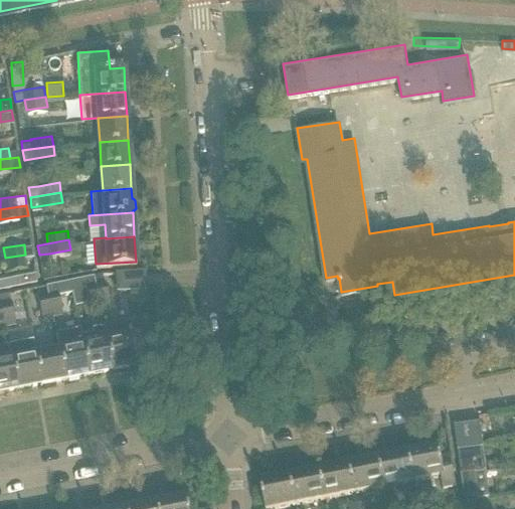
[(25,255),(5,258),(6,268),(27,265),(25,255)]
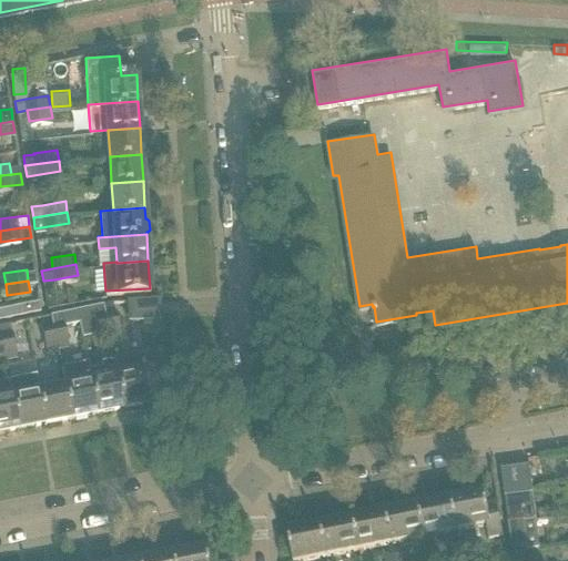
[(130,316),(161,314),(160,296),(129,298),(130,316)]
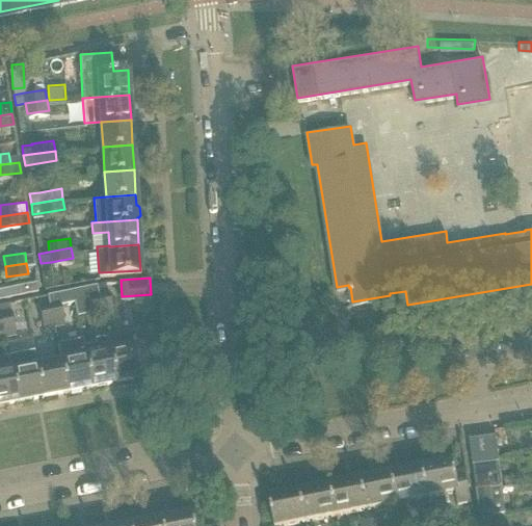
[(36,279),(0,285),(0,294),(37,287),(36,279)]
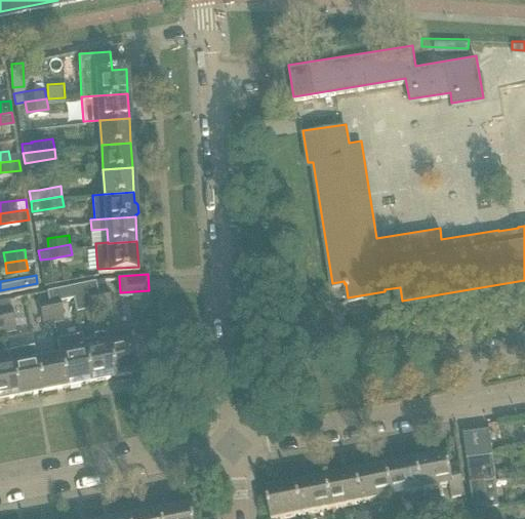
[(107,285),(97,287),(97,288),(102,310),(112,308),(107,285)]
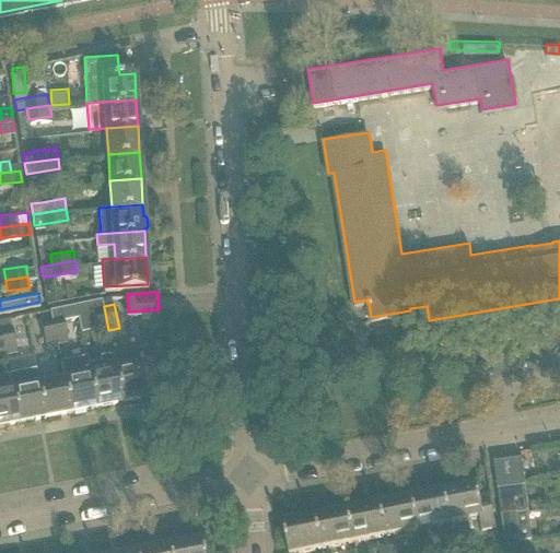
[(108,330),(104,307),(93,309),(97,332),(108,330)]
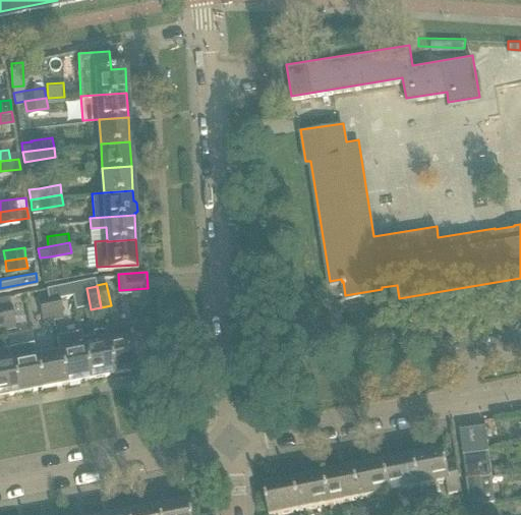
[(59,293),(49,295),(53,317),(63,315),(59,295),(59,293)]
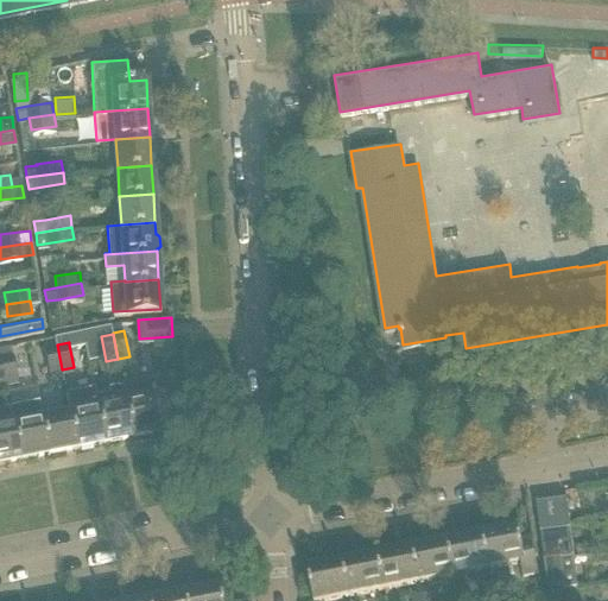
[(57,345),(45,347),(50,372),(62,369),(57,345)]
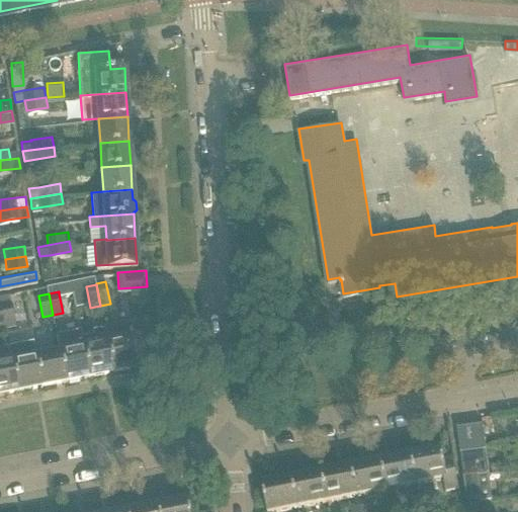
[(1,303),(5,324),(15,322),(10,301),(1,303)]
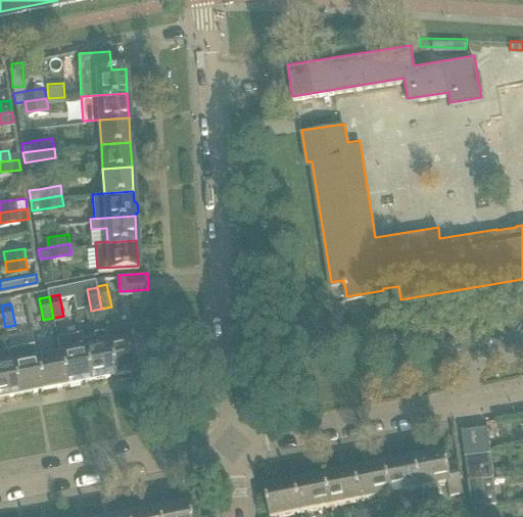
[(105,327),(113,372),(139,367),(136,354),(154,349),(148,319),(105,327)]
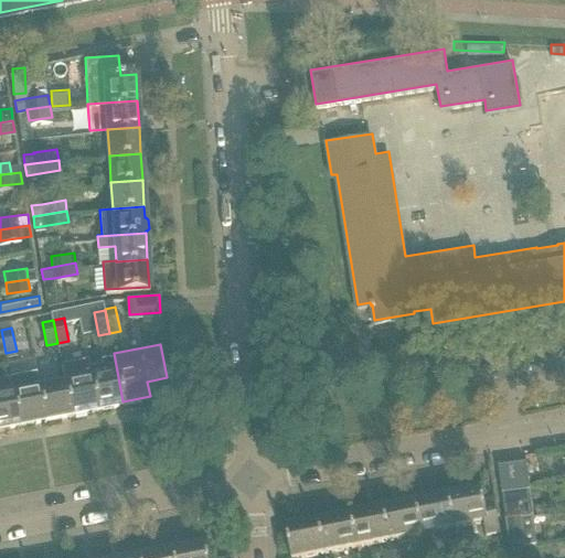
[(123,401),(114,353),(108,354),(103,360),(88,363),(97,407),(123,401)]
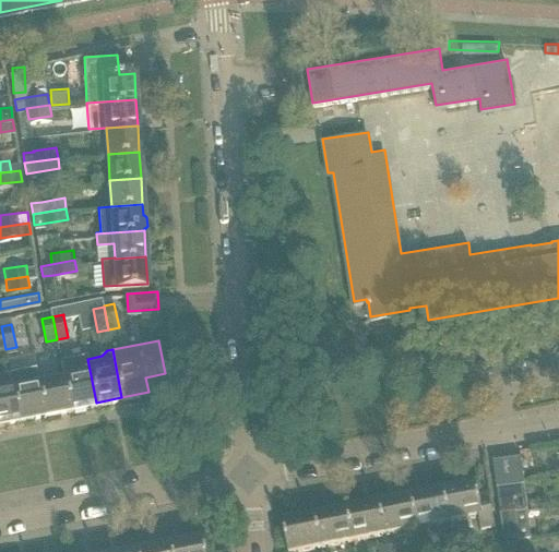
[(96,403),(87,359),(85,352),(60,357),(64,376),(70,408),(96,403)]
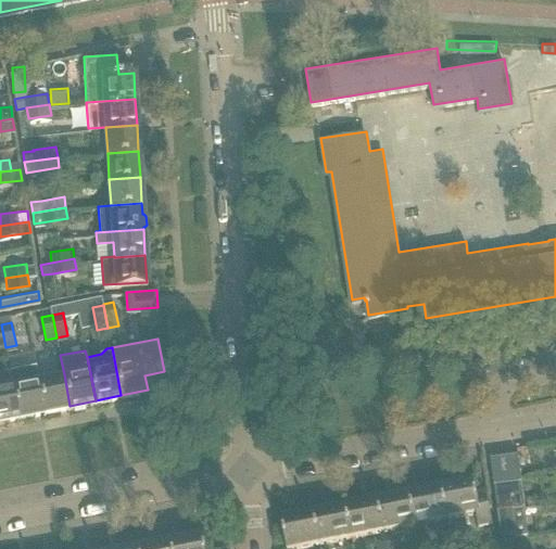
[(45,410),(38,380),(35,362),(9,368),(13,384),(19,416),(45,410)]
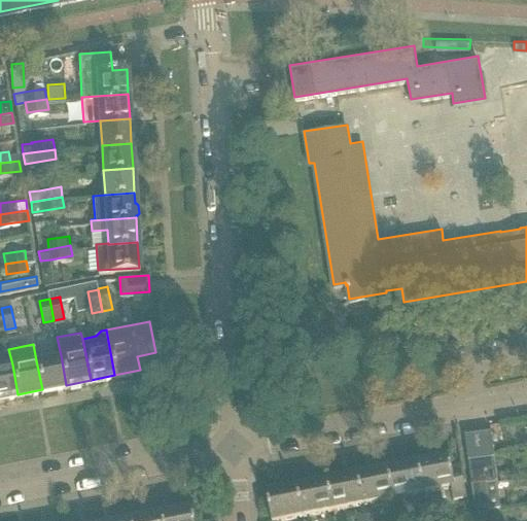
[(61,355),(36,360),(42,389),(66,385),(61,355)]
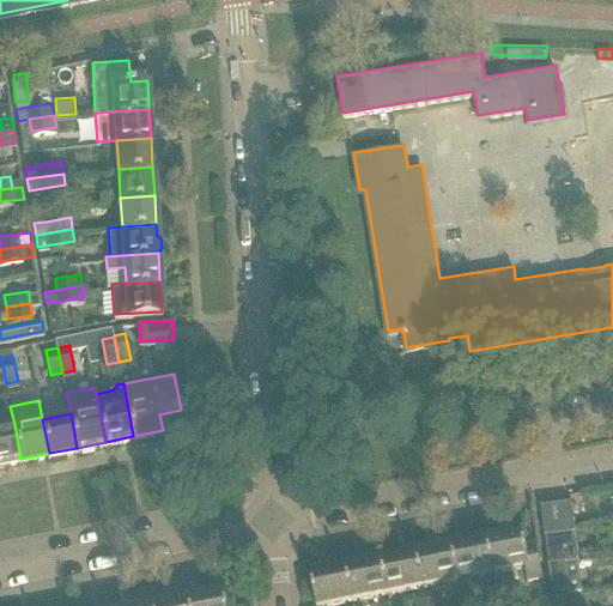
[(0,462),(20,459),(14,424),(0,426),(0,462)]
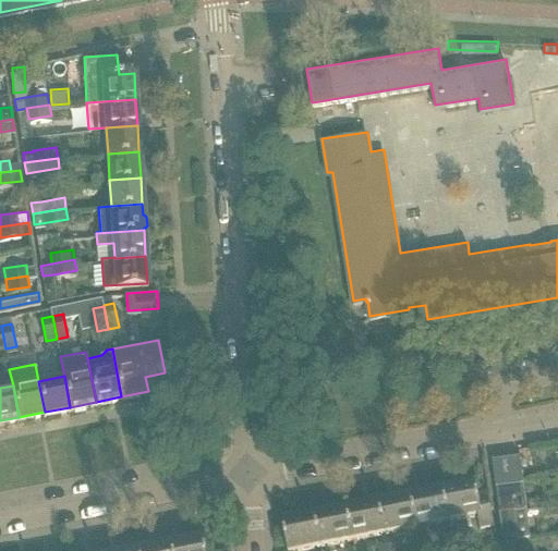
[(520,452),(493,455),(496,482),(523,479),(520,452)]
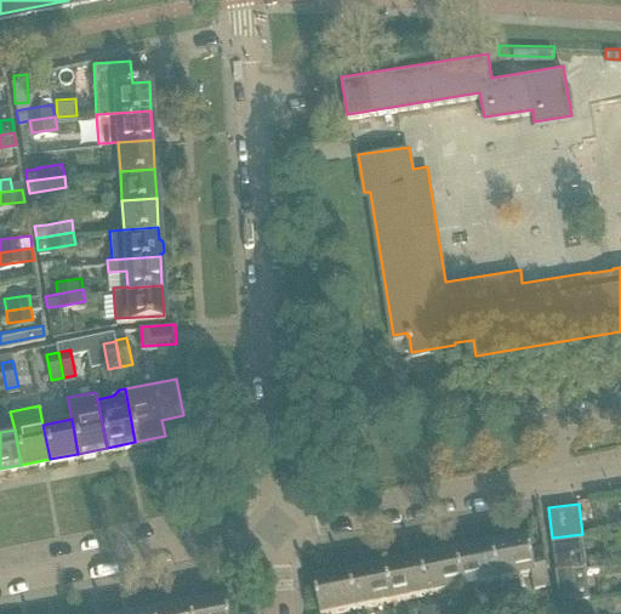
[(530,534),(494,541),(500,575),(531,569),(534,585),(550,583),(542,544),(533,546),(530,534)]
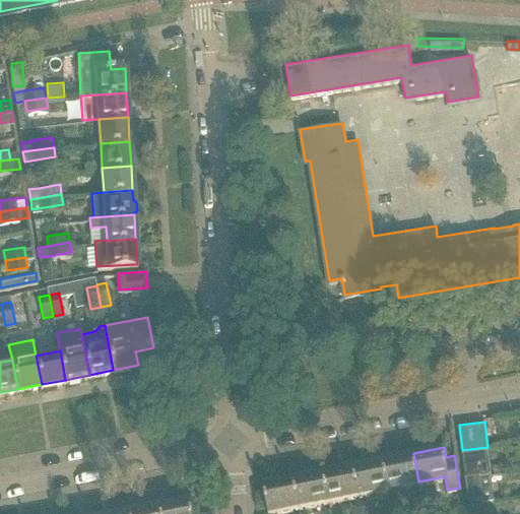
[(465,474),(491,471),(488,447),(462,450),(465,474)]
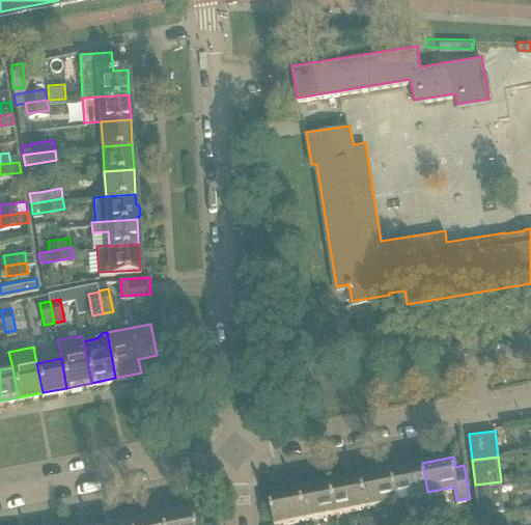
[(422,463),(391,469),(397,498),(427,492),(422,463)]
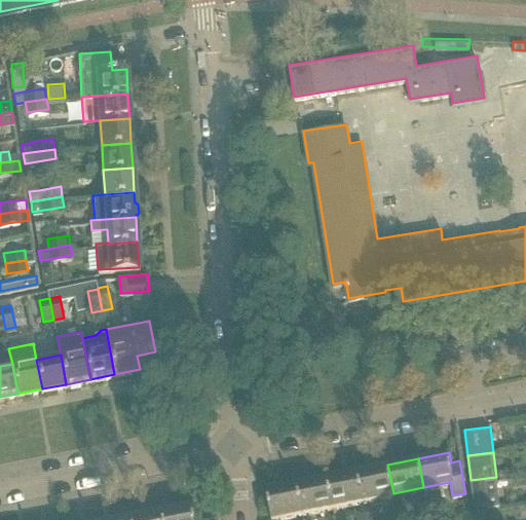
[(393,493),(387,465),(358,470),(363,499),(393,493)]
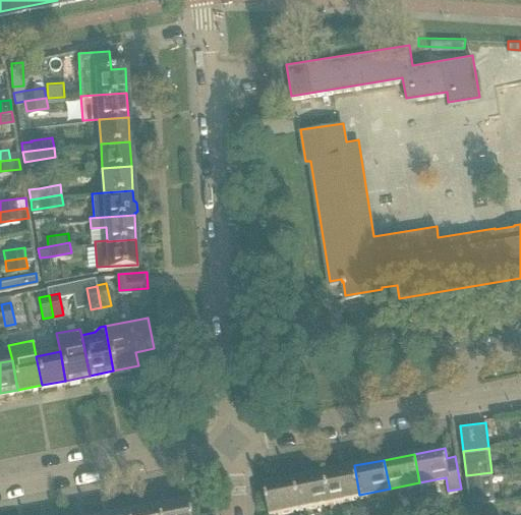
[(359,495),(354,465),(324,471),(330,500),(359,495)]
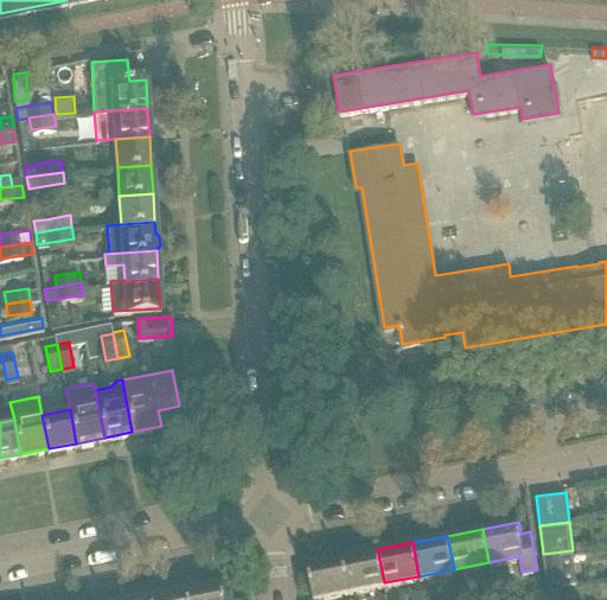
[(384,582),(377,549),(343,556),(349,589),(384,582)]
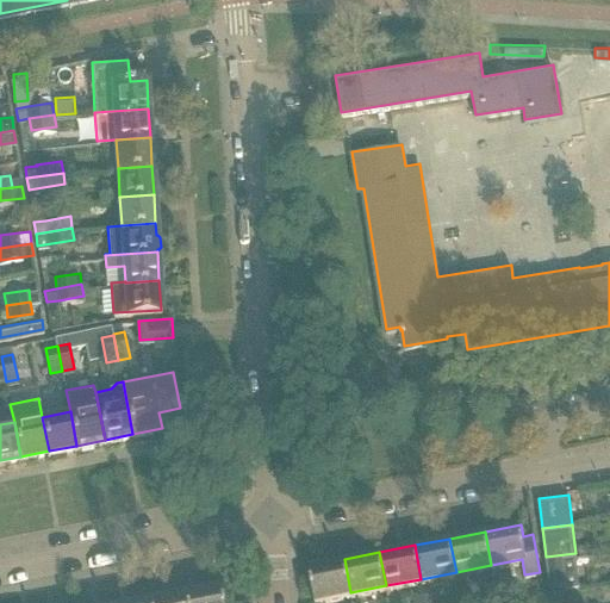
[(579,583),(576,553),(546,557),(551,586),(567,584),(579,583)]
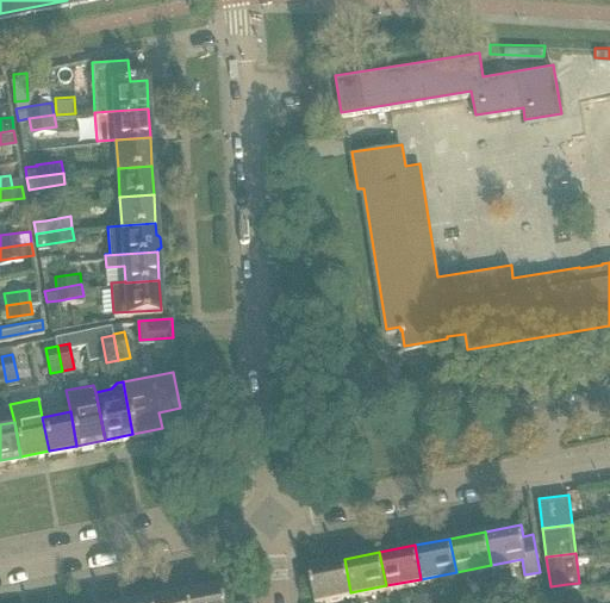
[(350,592),(344,559),(309,566),(315,600),(350,592)]
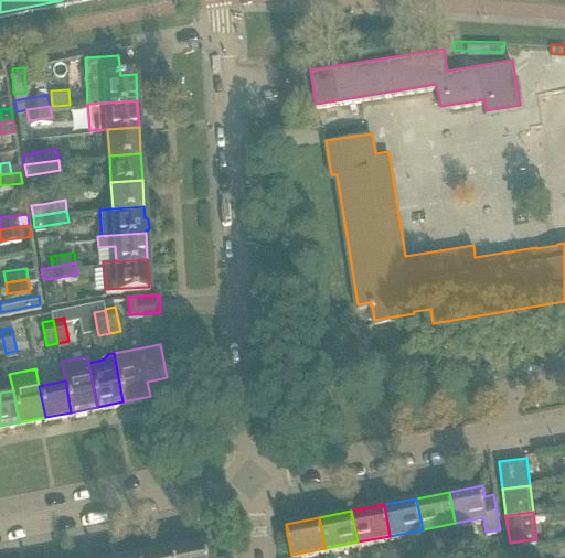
[(457,536),(461,555),(470,553),(467,534),(457,536)]
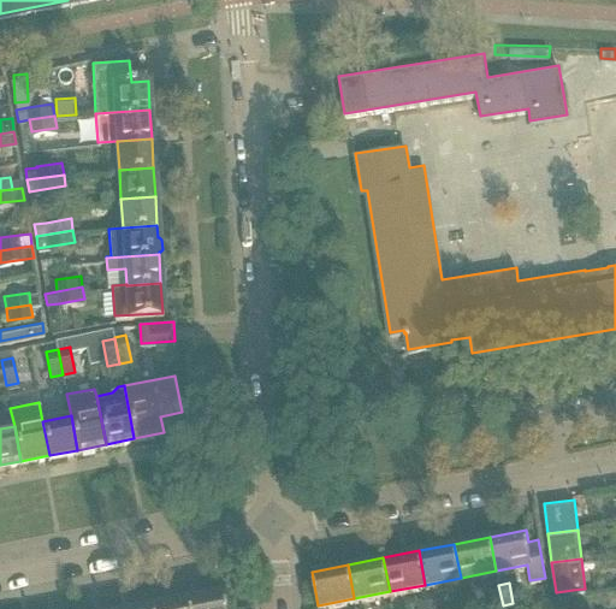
[(503,605),(498,585),(489,587),(492,607),(503,605)]
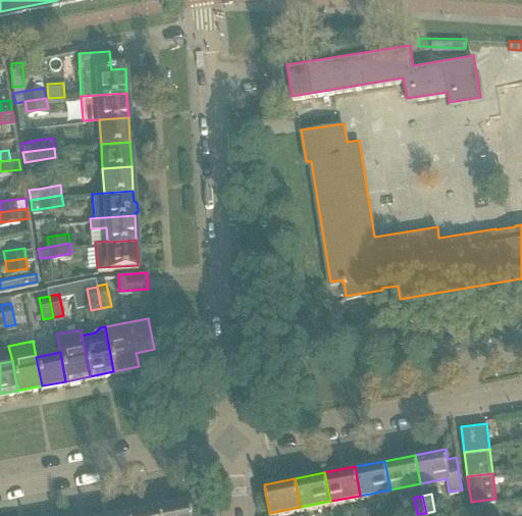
[(189,515),(186,500),(155,506),(157,515),(189,515)]
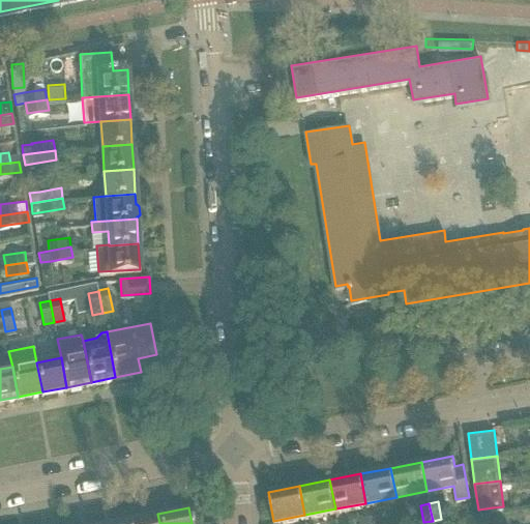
[(495,523),(493,507),(478,510),(479,523),(495,523)]
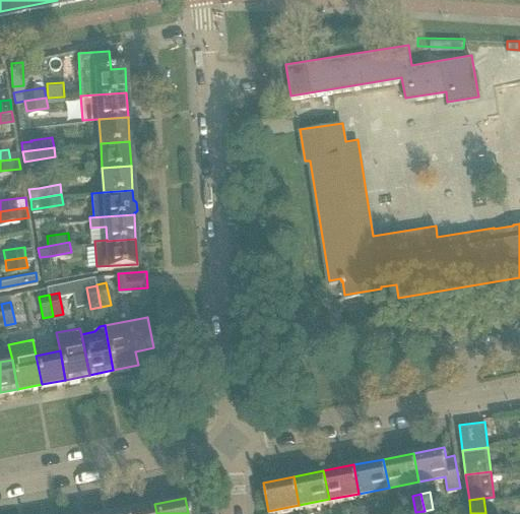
[(156,513),(154,504),(125,510),(125,513),(156,513)]
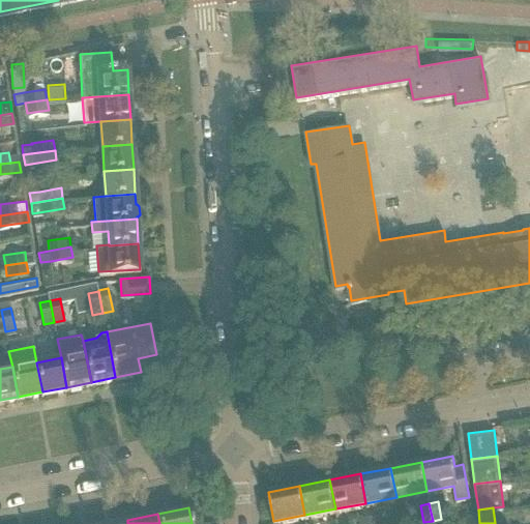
[(379,523),(377,514),(369,516),(370,523),(379,523)]
